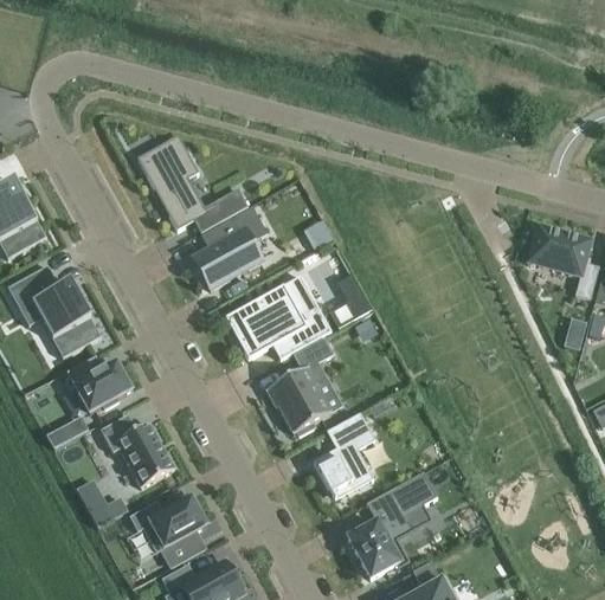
[(162,143),(136,157),(158,194),(163,191),(174,211),(168,214),(177,230),(193,220),(207,212),(204,207),(188,178),(198,172),(186,150),(172,159),(162,143)]
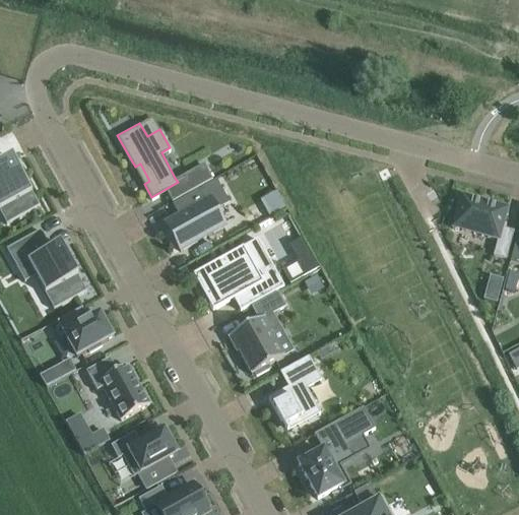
[(0,210),(6,221),(39,203),(15,162),(11,154),(2,159),(0,161),(0,210)]
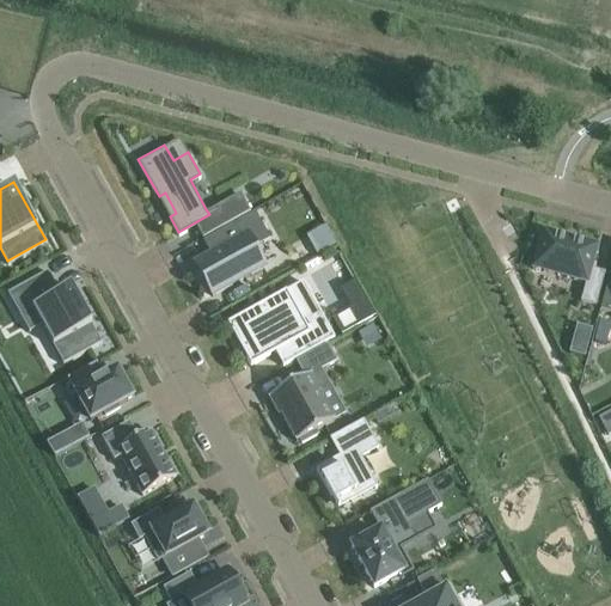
[(245,187),(214,203),(224,221),(255,204),(245,187)]
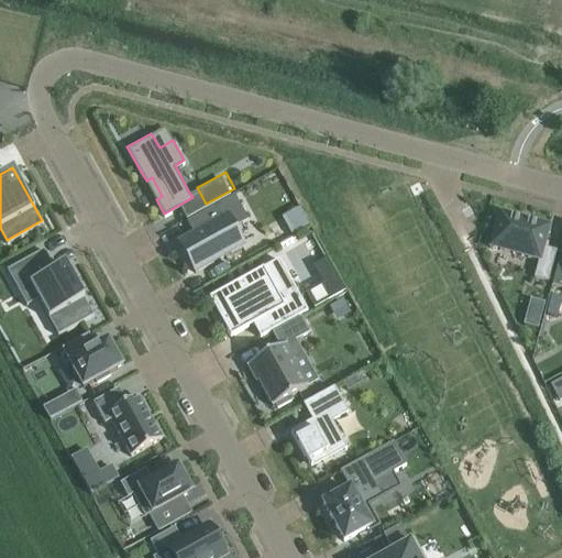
[(193,230),(178,238),(195,269),(243,242),(233,225),(248,217),(234,193),(186,219),(193,230)]
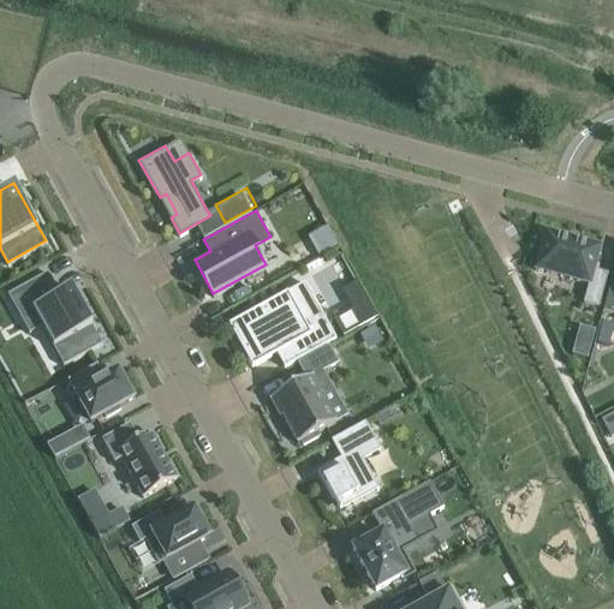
[(544,227),(535,266),(588,280),(583,299),(598,303),(608,270),(594,267),(601,242),(544,227)]
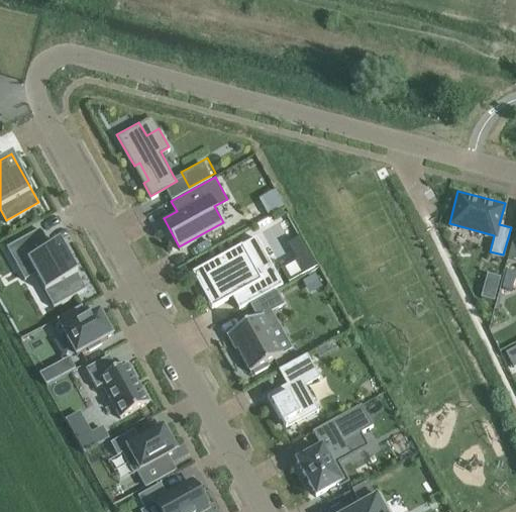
[(39,226),(6,244),(13,259),(23,252),(34,272),(53,305),(86,287),(64,246),(59,238),(49,243),(47,245),(38,228),(40,227),(39,226)]
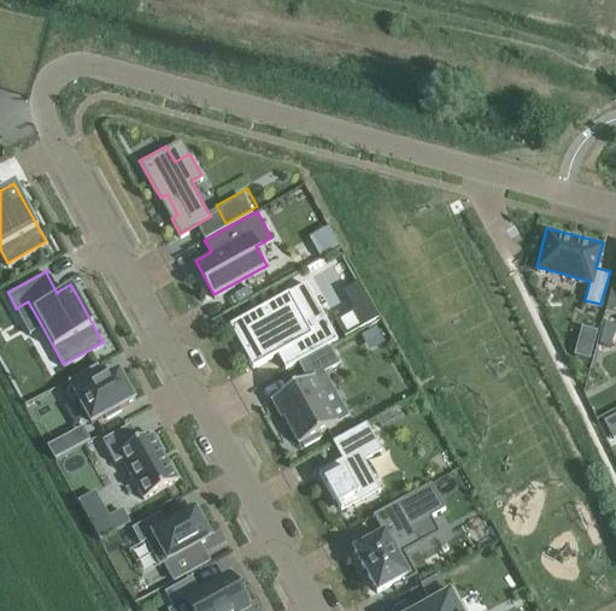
[(615,274),(614,274),(604,309),(615,311),(615,274)]
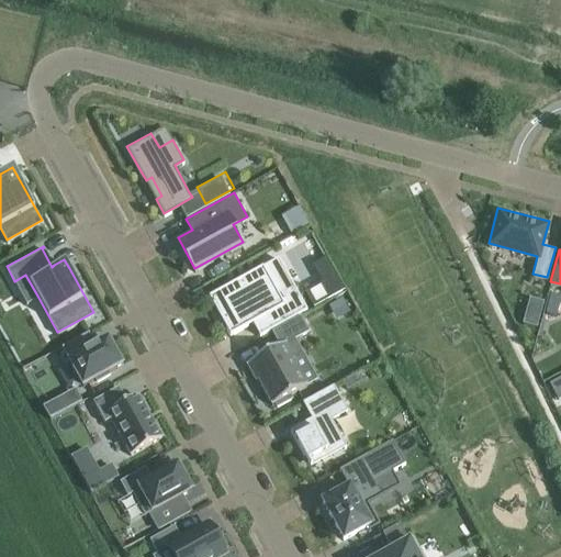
[(293,255),(213,297),(231,330),(251,319),(258,330),(316,300),(293,255)]
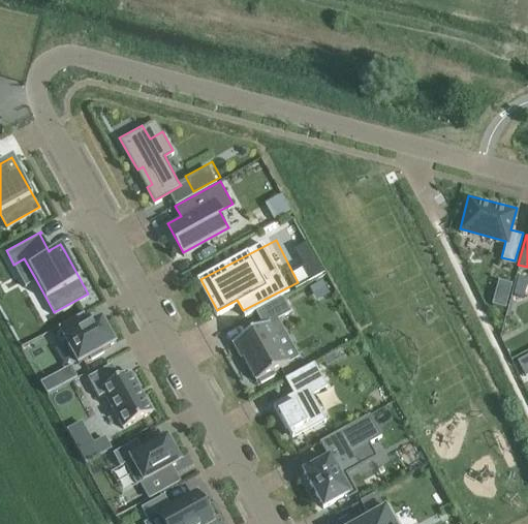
[(495,289),(492,302),(504,305),(508,294),(495,289)]
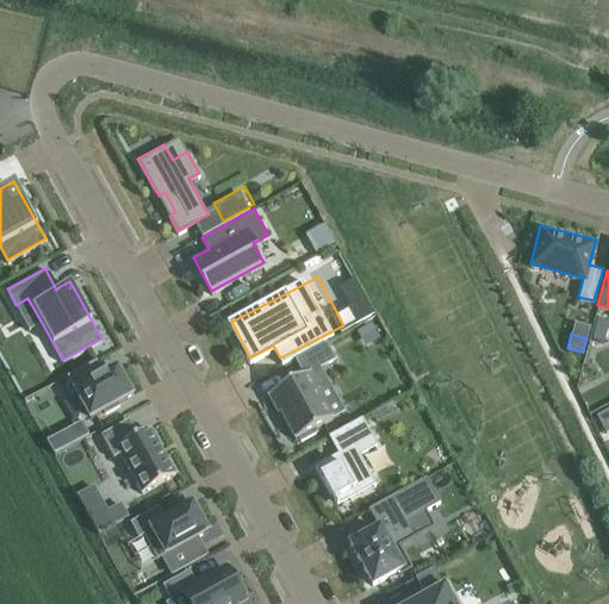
[(304,372),(267,392),(277,409),(279,408),(294,436),(298,435),(300,439),(316,429),(315,425),(331,416),(316,387),(328,381),(319,366),(335,357),(325,340),(296,356),(304,372)]
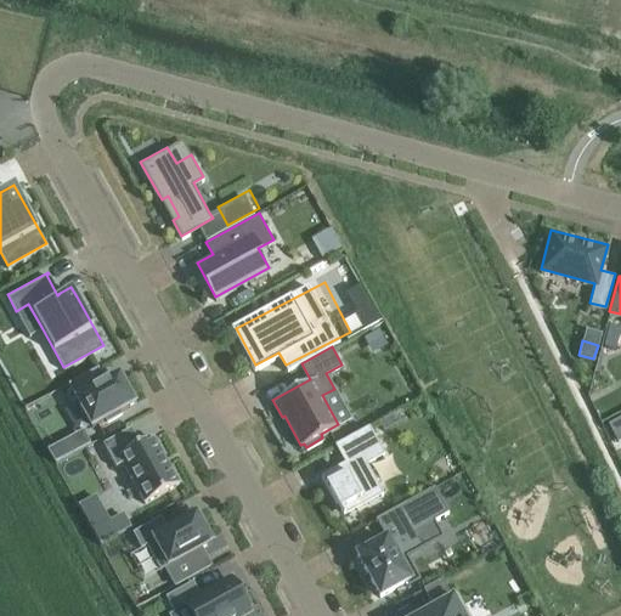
[(97,365),(68,382),(91,424),(105,416),(107,419),(122,411),(120,408),(134,400),(119,373),(106,380),(97,365)]
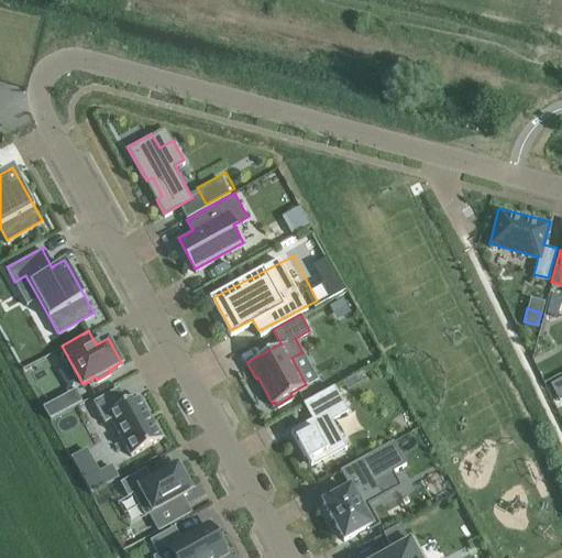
[(362,369),(343,380),(348,387),(366,376),(362,369)]
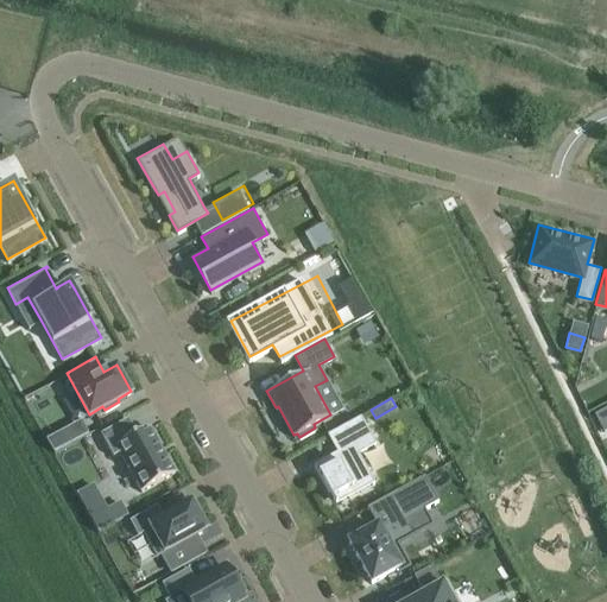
[(606,404),(594,411),(604,428),(606,424),(606,404)]
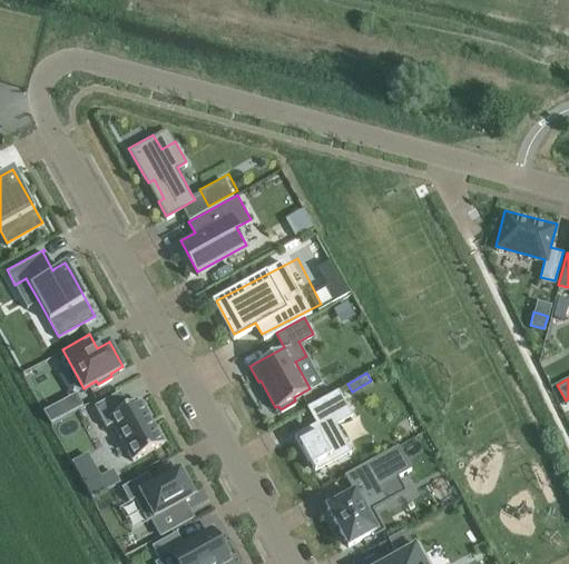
[(315,422),(294,433),(311,464),(346,445),(349,451),(351,449),(336,423),(352,414),(337,388),(306,405),(315,422)]
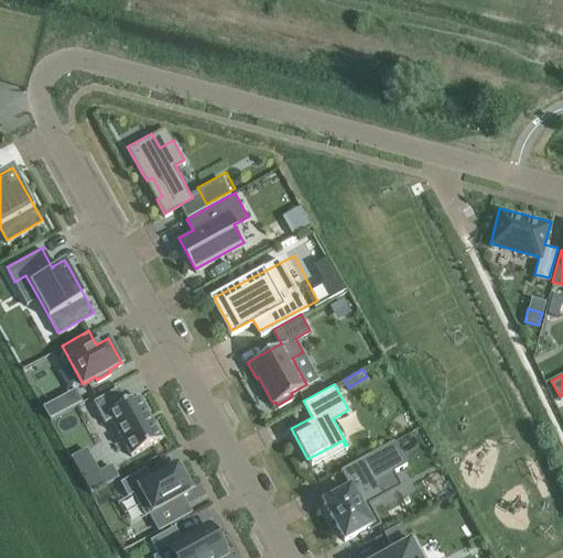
[(130,452),(161,436),(138,393),(127,400),(118,385),(93,400),(104,420),(110,417),(130,452)]
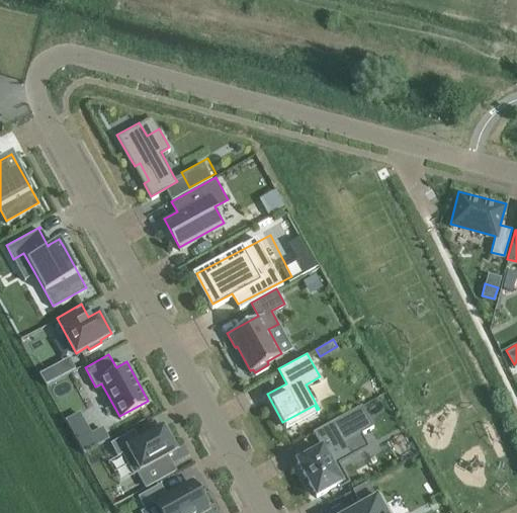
[(53,366),(40,373),(46,382),(58,375),(53,366)]
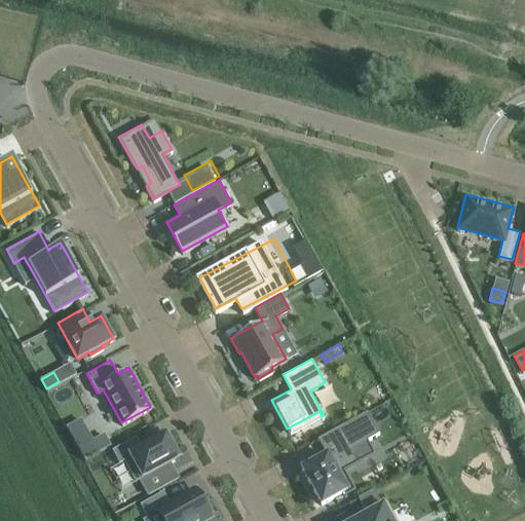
[(327,452),(301,467),(321,501),(343,490),(349,486),(339,467),(354,457),(349,448),(367,438),(379,431),(367,409),(317,437),(327,452)]
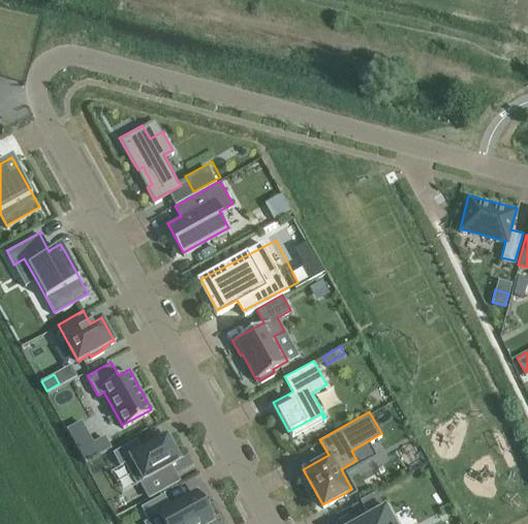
[(94,440),(79,449),(85,460),(111,445),(104,434),(94,440)]
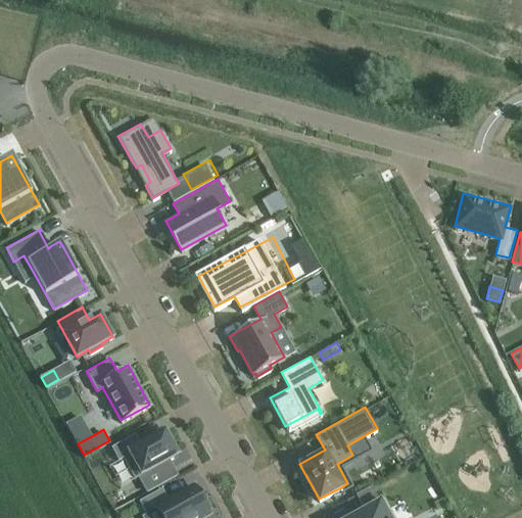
[(168,459),(177,454),(163,430),(140,443),(134,432),(110,445),(117,459),(122,457),(134,477),(156,465),(168,459)]
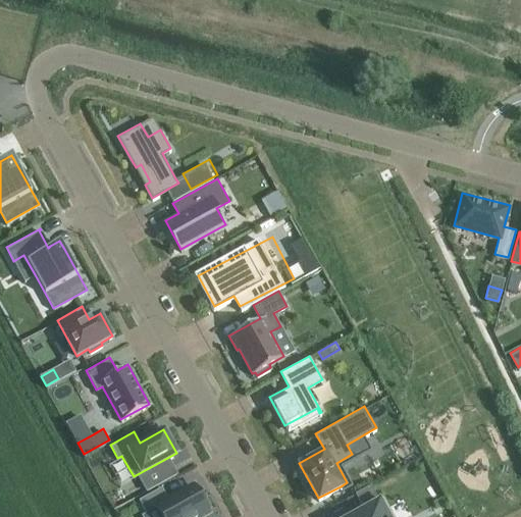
[(167,458),(156,464),(164,479),(175,473),(167,458)]
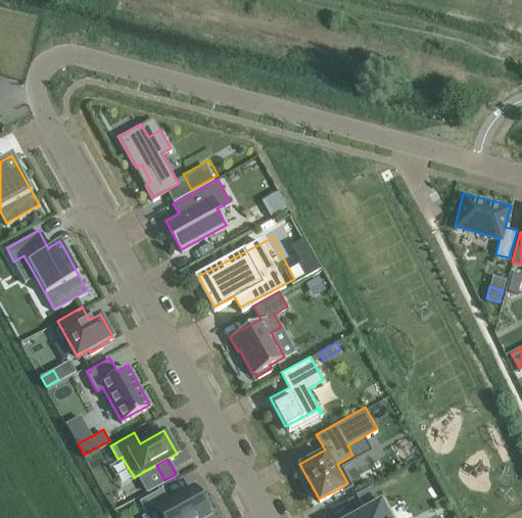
[(161,486),(139,499),(146,512),(156,507),(161,517),(197,517),(209,512),(207,509),(211,507),(205,496),(201,498),(194,484),(169,499),(161,486)]
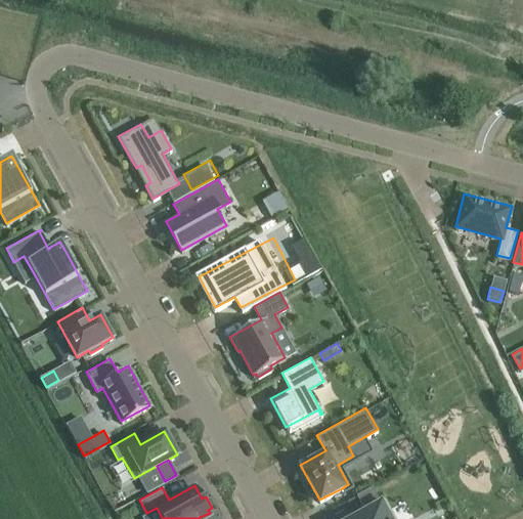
[(365,510),(348,518),(390,518),(373,485),(356,493),(365,510)]
